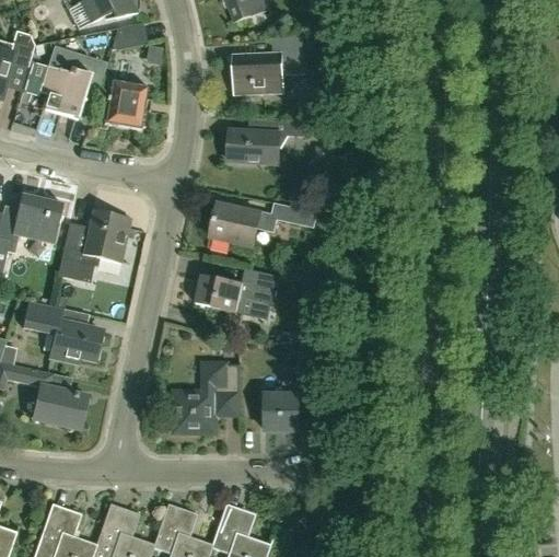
[(80,27),(91,22),(113,11),(116,16),(138,12),(131,0),(66,0),(80,27)]
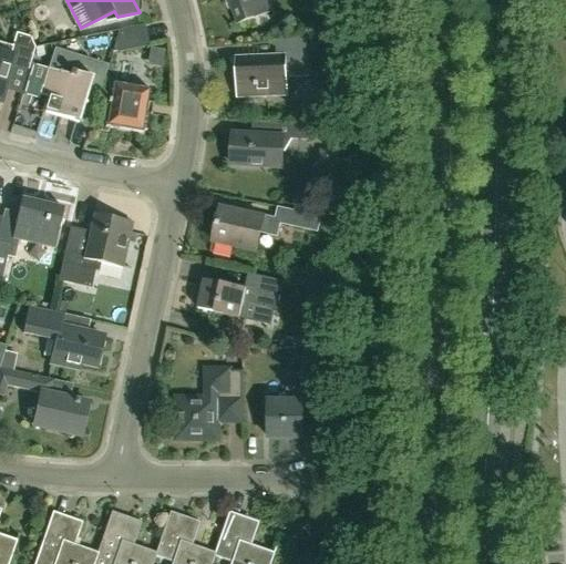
[(229,0),(238,22),(271,10),(267,0),(229,0)]
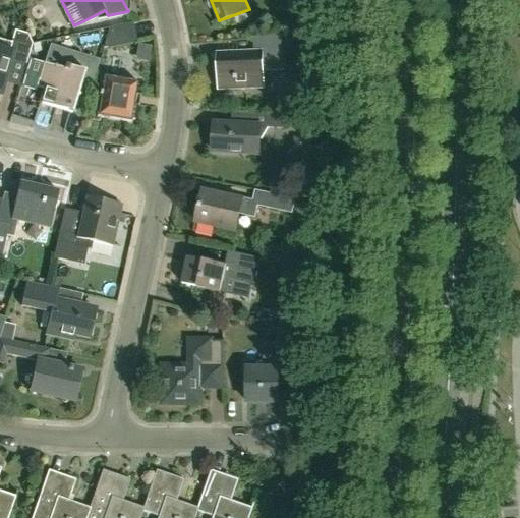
[(109,24),(103,47),(111,45),(136,39),(132,19),(109,24)]
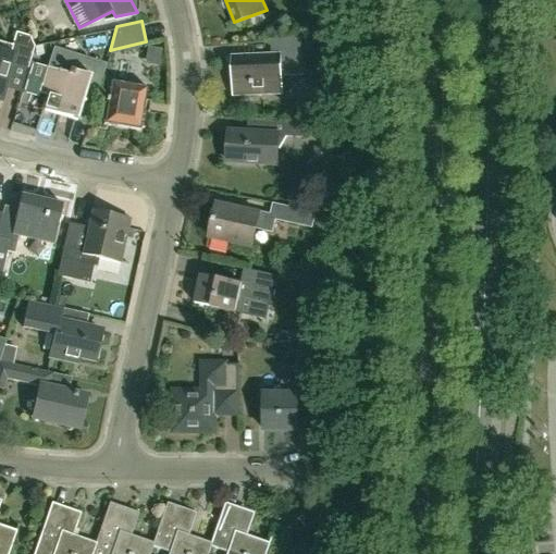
[(0,97),(1,98),(12,60),(29,65),(35,45),(31,34),(16,29),(12,42),(0,38),(0,97)]
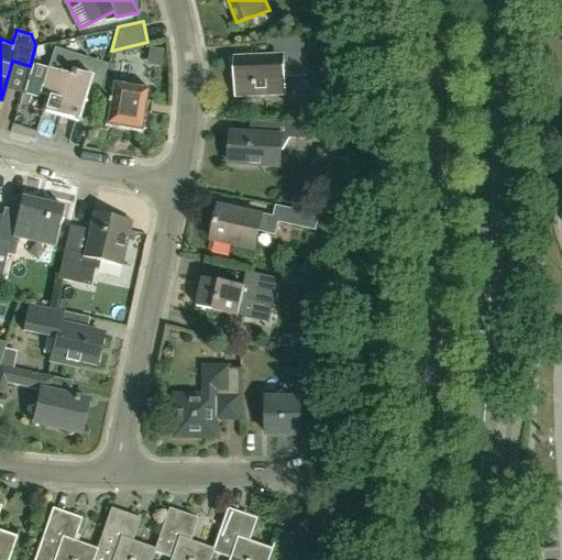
[(306,34),(274,37),(275,53),(235,55),(238,95),(286,92),(285,75),(307,74),(306,34)]
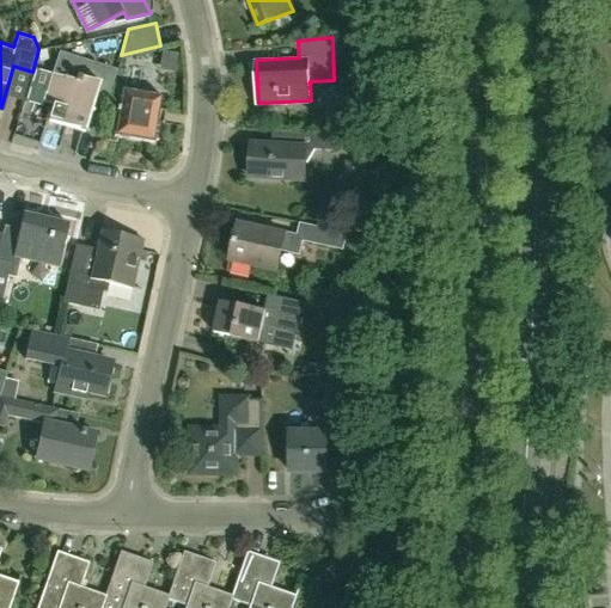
[(53,71),(43,99),(53,103),(48,118),(85,129),(86,126),(97,92),(101,94),(108,96),(116,67),(60,49),(54,71),(53,71)]
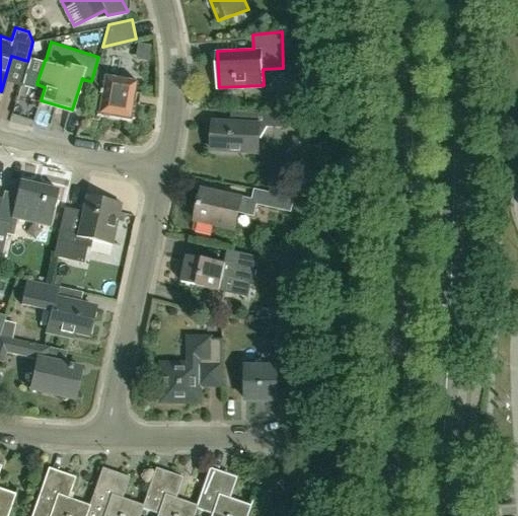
[(134,117),(137,101),(134,101),(137,79),(103,73),(97,113),(131,119),(132,116),(134,117)]
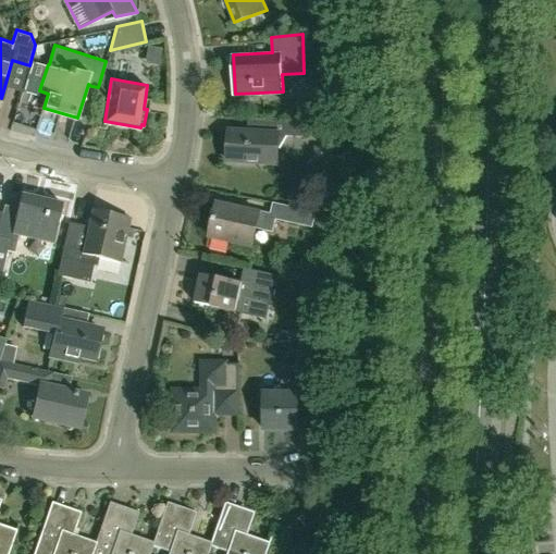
[(308,121),(271,119),(270,133),(231,131),(229,158),(275,161),(278,134),(307,136),(308,121)]
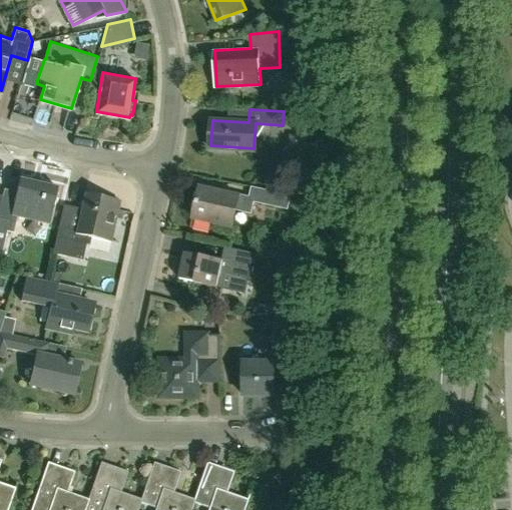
[(20,176),(17,189),(11,213),(49,221),(58,185),(20,176)]
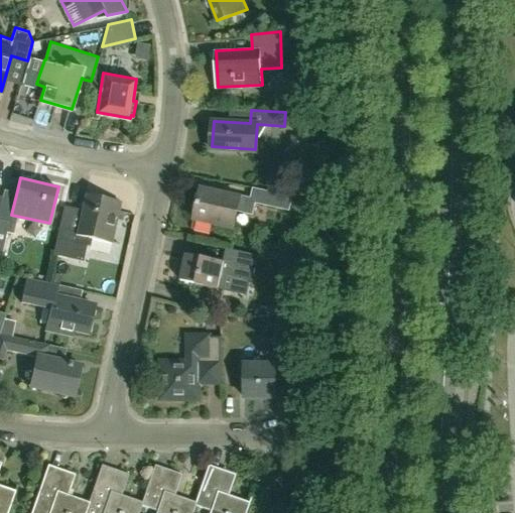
[(289,209),(292,195),(253,185),(250,199),(202,187),(195,217),(234,226),(238,210),(253,214),(256,201),(289,209)]
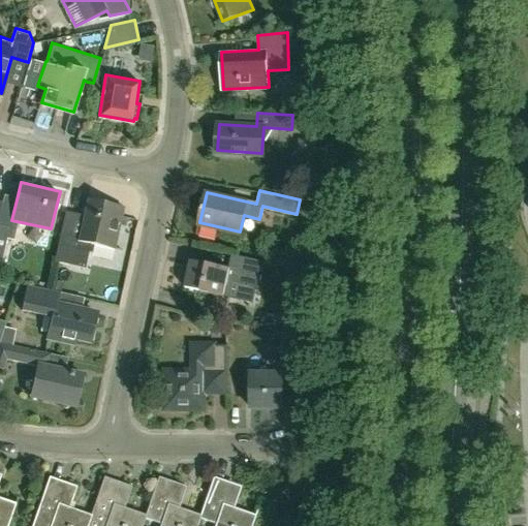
[(79,234),(61,229),(55,259),(86,267),(91,242),(111,246),(120,205),(87,197),(79,234)]
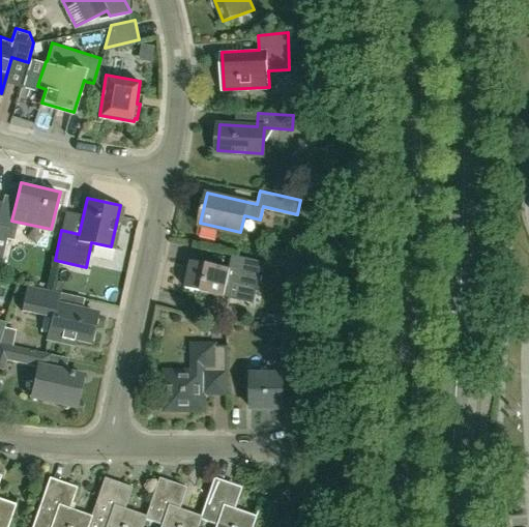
[(0,259),(3,260),(7,237),(10,226),(0,223),(0,259)]
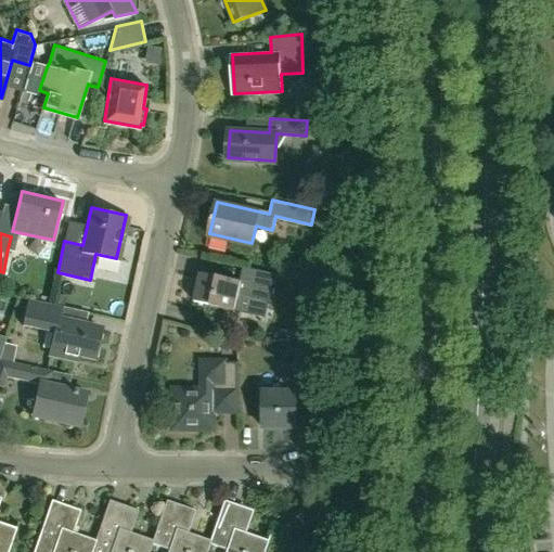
[(243,264),(243,265),(240,280),(201,270),(194,298),(234,308),(239,291),(269,298),(275,271),(243,264)]
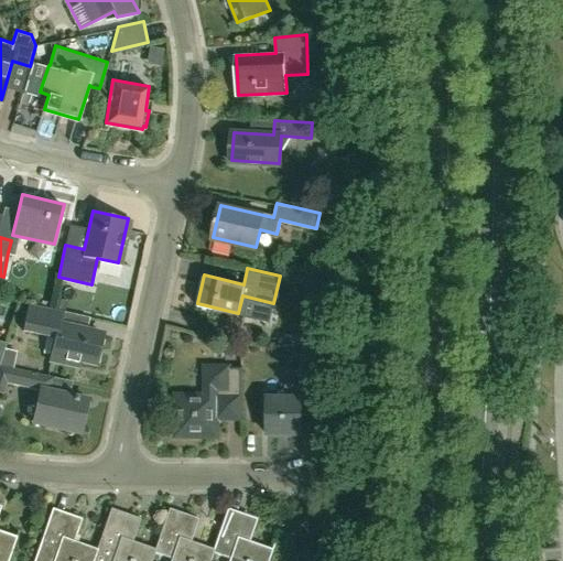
[(62,322),(64,310),(30,302),(23,327),(57,336),(52,358),(78,364),(79,358),(96,362),(103,332),(62,322)]
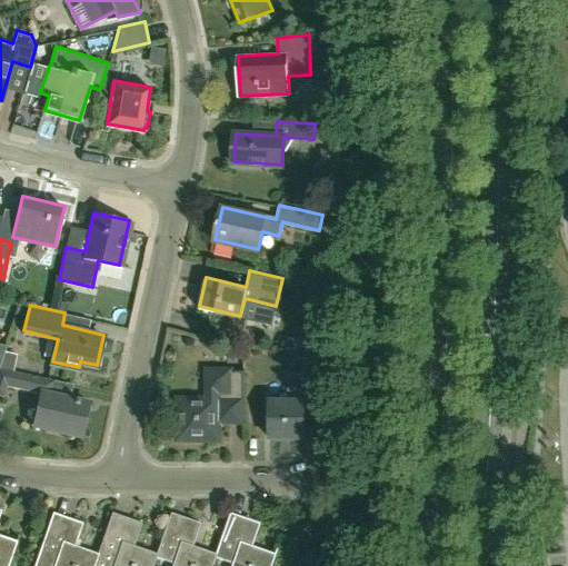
[(320,360),(304,357),(304,375),(288,375),(288,400),(270,400),(270,437),(305,438),(306,398),(320,398),(320,360)]
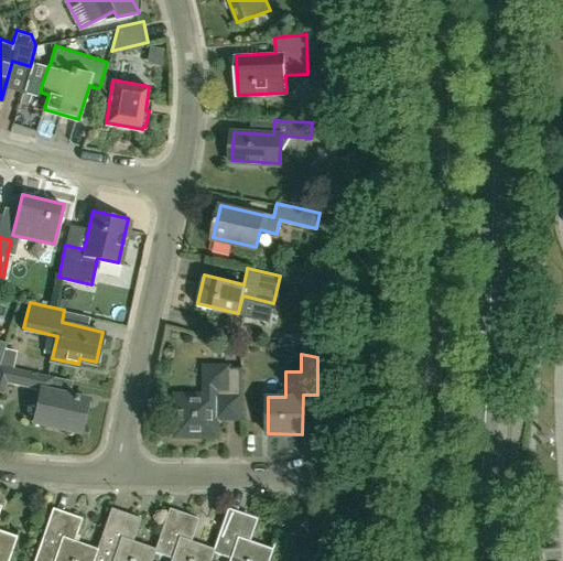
[(54,375),(0,363),(0,390),(3,391),(8,380),(41,388),(34,421),(80,430),(88,397),(51,389),(54,375)]
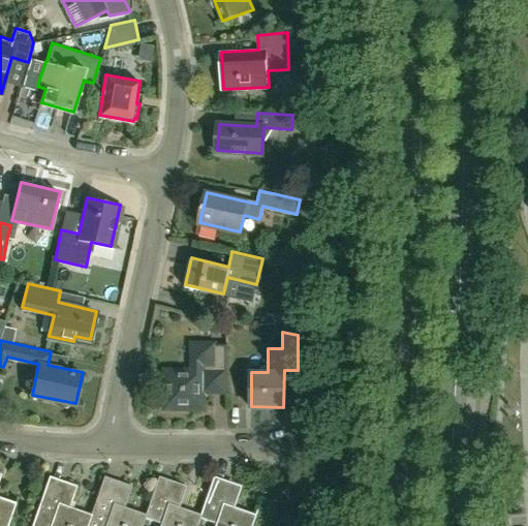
[(227,389),(227,343),(215,343),(215,341),(193,341),(193,370),(167,370),(167,406),(203,406),(203,389),(227,389)]
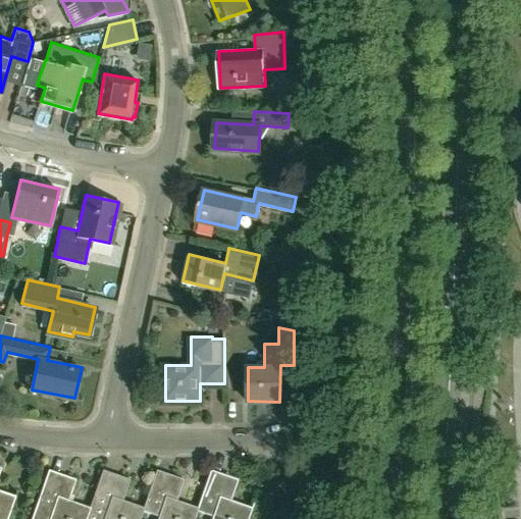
[(0,518),(7,518),(16,495),(0,488),(0,468),(1,466),(0,465),(0,518)]
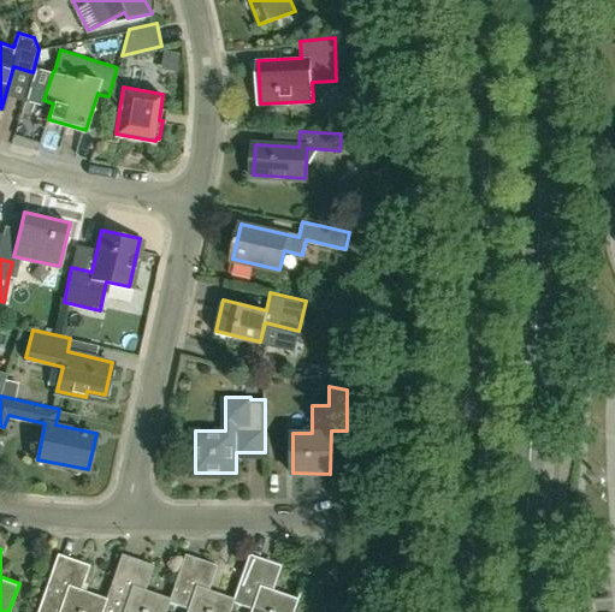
[(106,596),(100,611),(164,611),(165,611),(170,600),(171,596),(146,587),(154,563),(123,551),(106,596)]
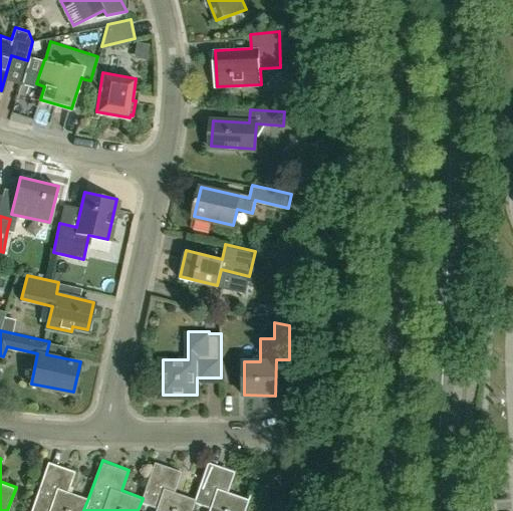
[(83,510),(88,498),(68,491),(75,471),(48,461),(29,510),(83,510)]
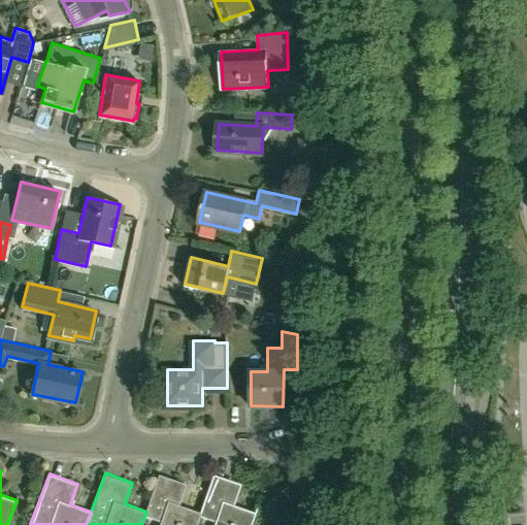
[(187,483),(160,473),(146,512),(145,515),(161,520),(159,524),(143,524),(141,524),(140,524),(195,524),(196,524),(199,515),(200,512),(179,504),(187,483)]
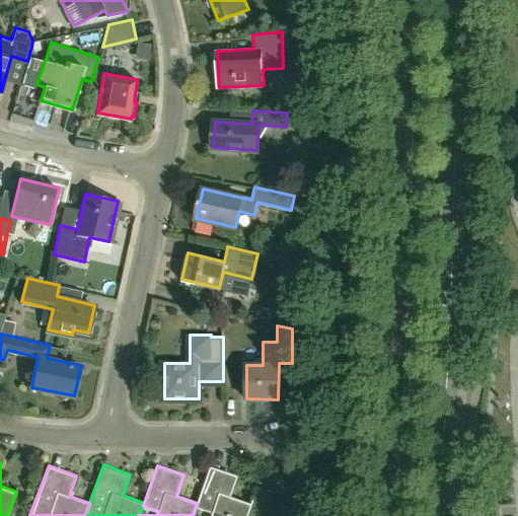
[(192,515),(246,515),(251,503),(230,496),(237,474),(210,465),(197,503),(196,506),(212,511),(210,515),(195,515),(193,515),(192,515)]
